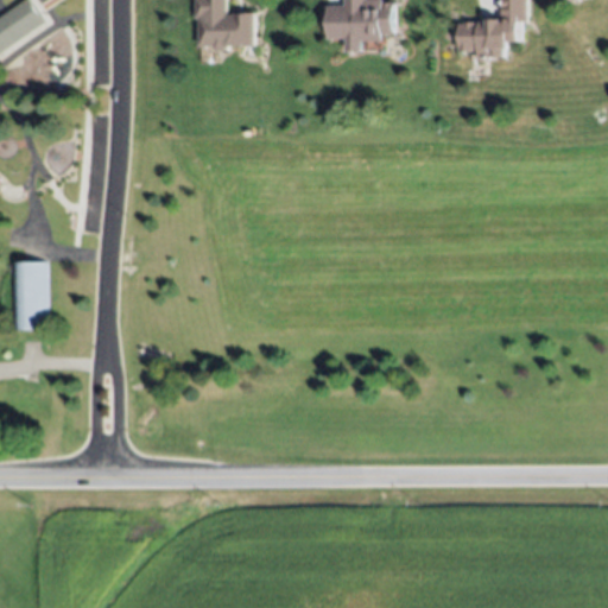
[(29,0),(46,21),(0,56),(0,18),(24,0),(29,0)]
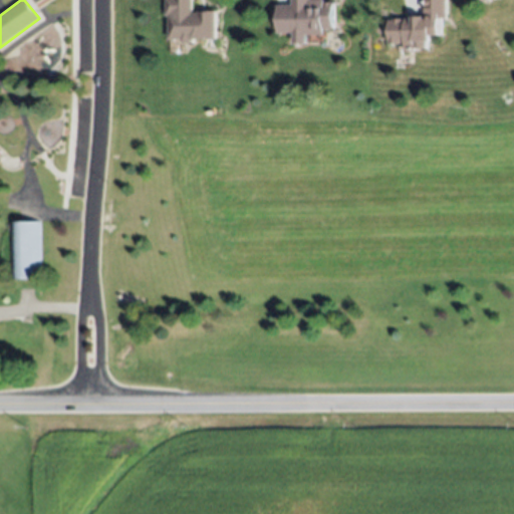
[(197,0),(198,11),(215,10),(216,39),(172,41),(170,0),(197,0)]
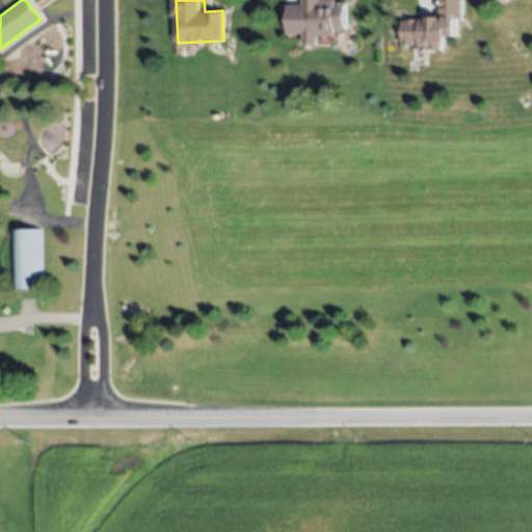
[(344,0),(344,29),(336,29),(336,35),(320,35),(320,43),(304,43),(304,31),(290,31),(290,5),(303,5),(302,0),(344,0)]
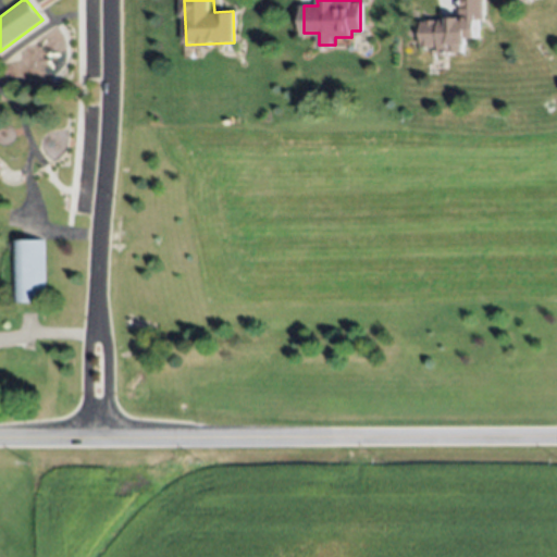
[(487,0),(487,23),(480,23),(479,38),(475,38),(474,46),(463,46),(463,54),(442,54),(442,46),(421,46),(422,20),(462,21),(463,0),(487,0)]
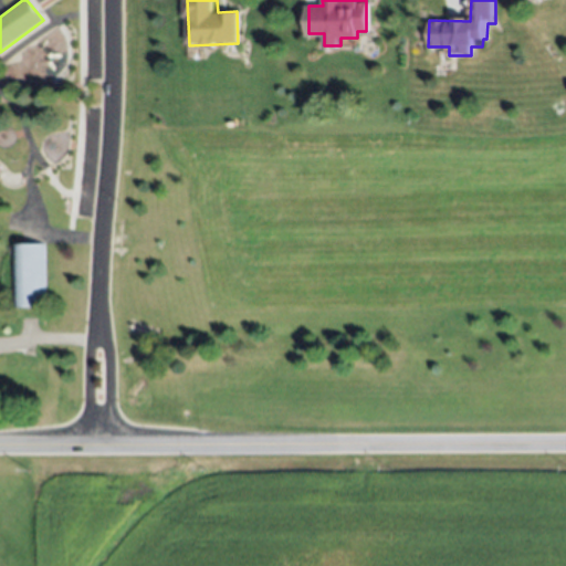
[(43,244),(43,307),(12,307),(12,244),(43,244)]
